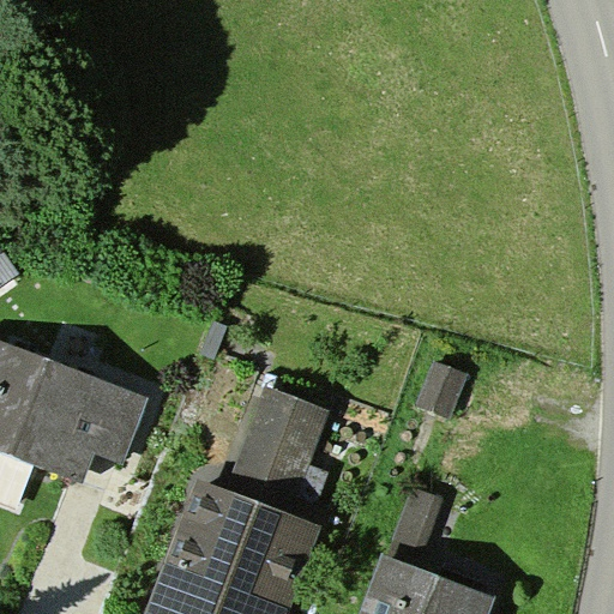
[(1,245),(0,246),(0,288),(22,274),(1,245)]
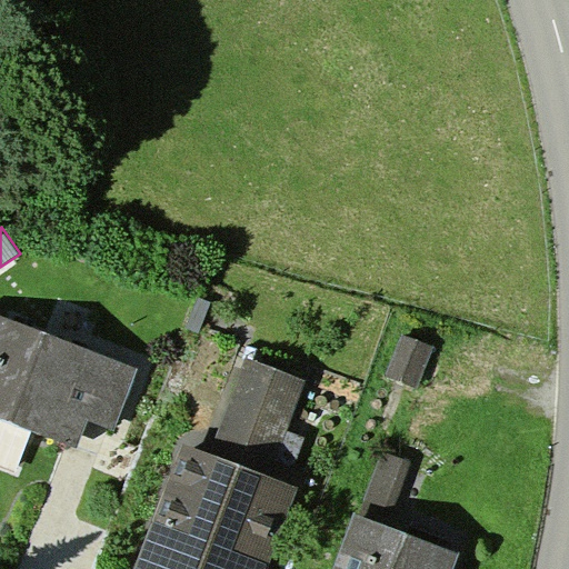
[(139,368),(0,316),(0,418),(35,431),(79,448),(89,421),(116,431),(139,368)]
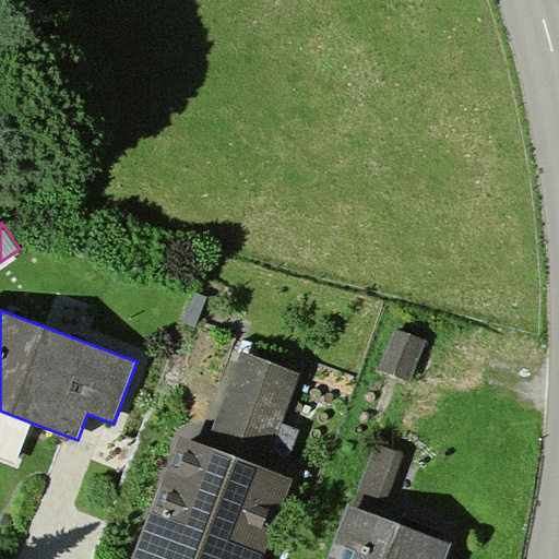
[(396,329),(380,369),(409,381),(426,341),(396,329)]
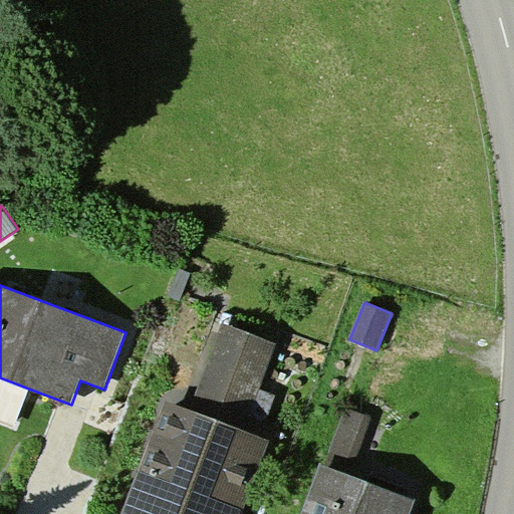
[(191,409),(243,429),(276,344),(223,324),(191,409)]
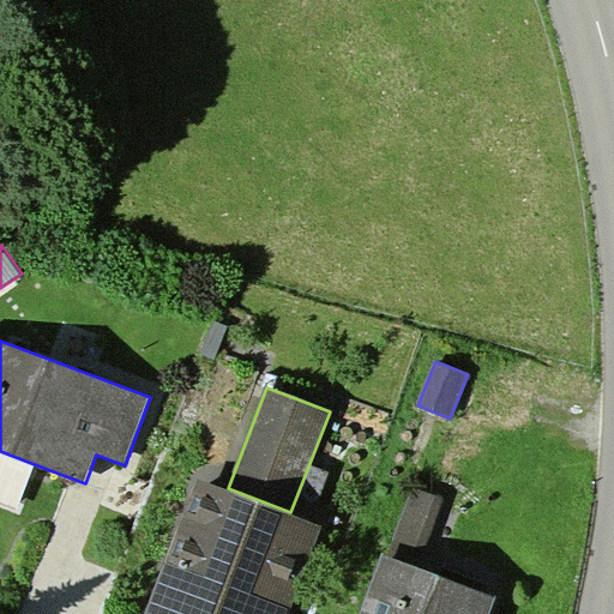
[(143,606),(139,613),(288,613),(323,525),(290,512),(228,488),(198,477),(148,608),(143,606)]
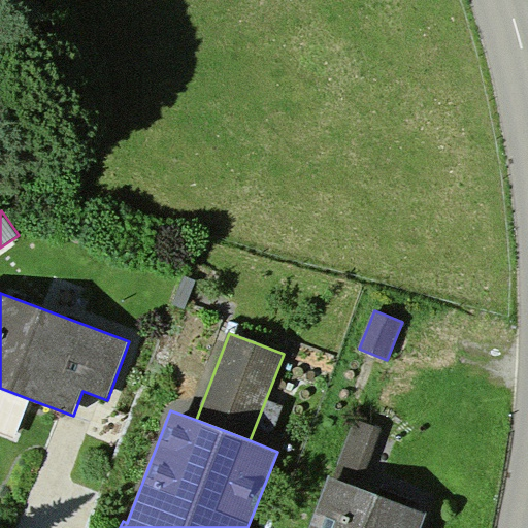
[(332,476),(359,487),(382,429),(355,419),(332,476)]
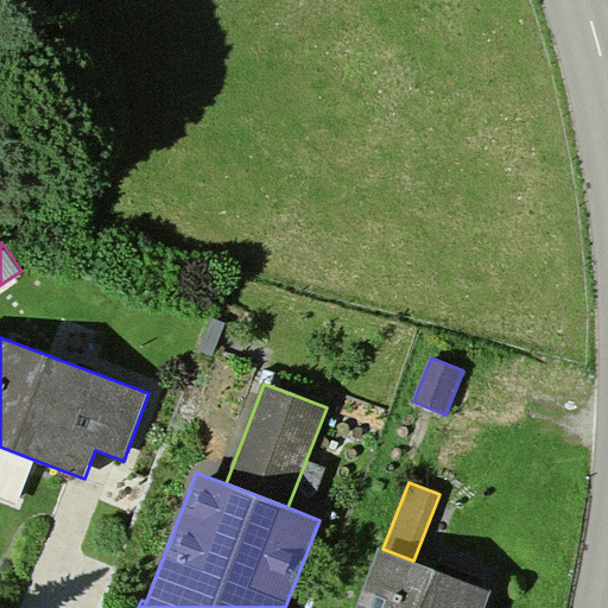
[(379,548),(355,607),(482,607),(489,590),(413,561),(382,549),(379,548)]
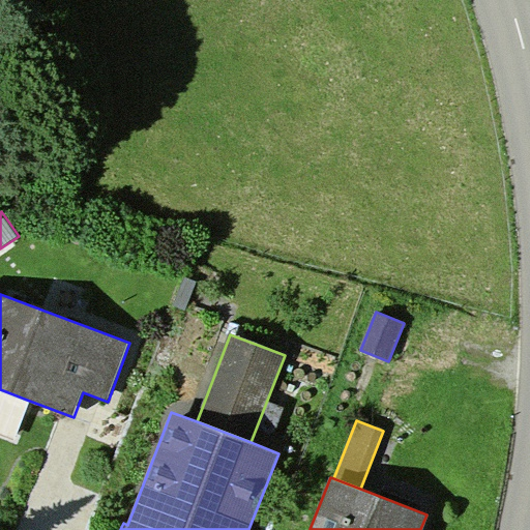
All buildings are outlined.
